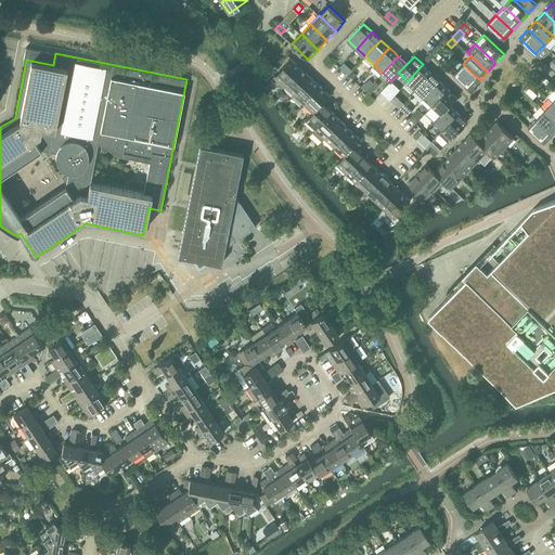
[(285,85),(301,67),(292,59),(272,79),(282,89),(285,85)]
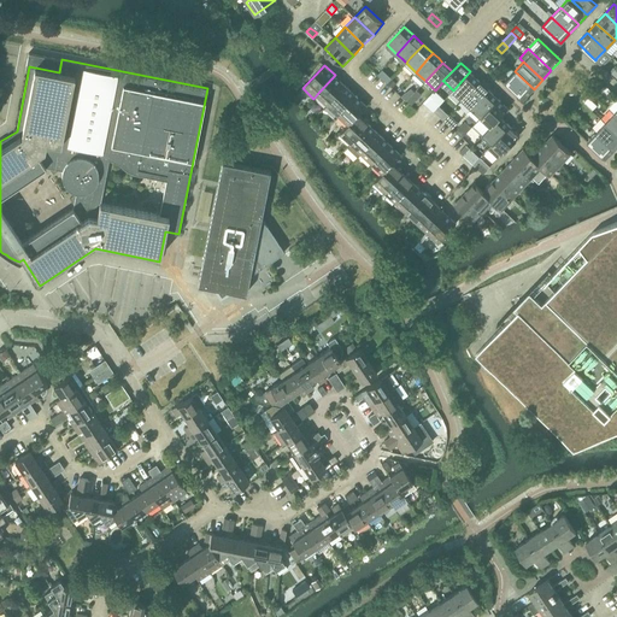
[(462,99),(480,81),(470,71),(453,90),(462,99)]
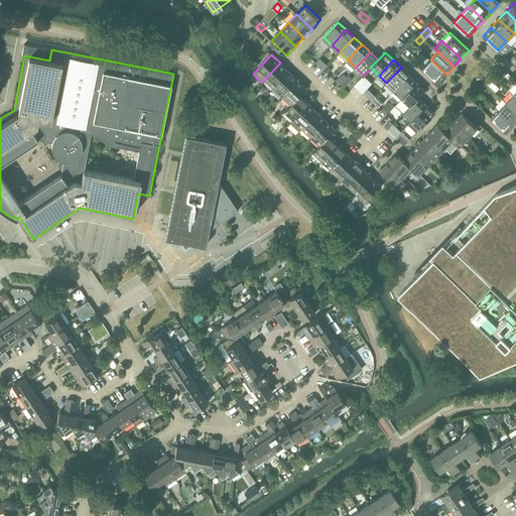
[(446,75),(430,59),(422,68),(438,83),(446,75)]
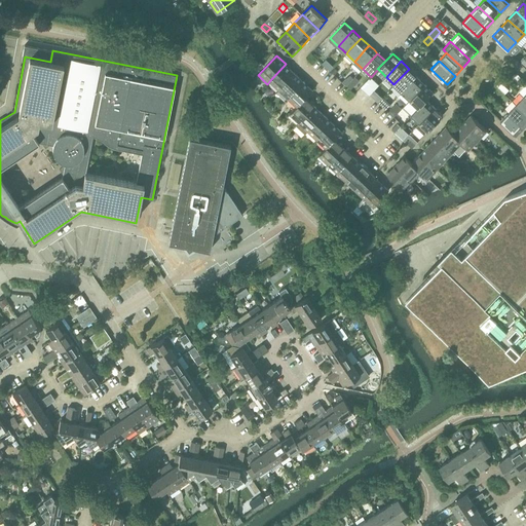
[(295,73),(286,64),(270,80),(279,88),(295,73)]
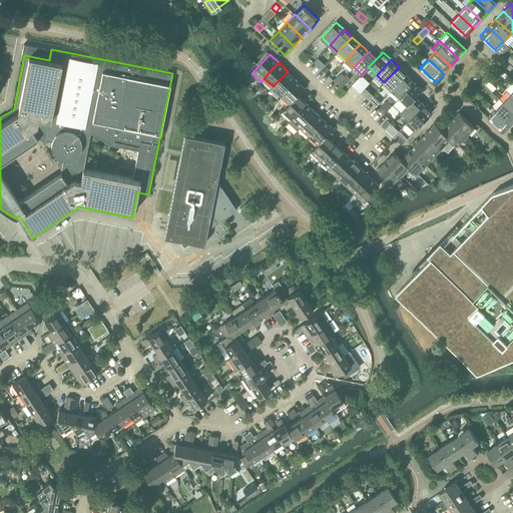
[(392,90),(407,74),(399,67),(384,82),(392,90)]
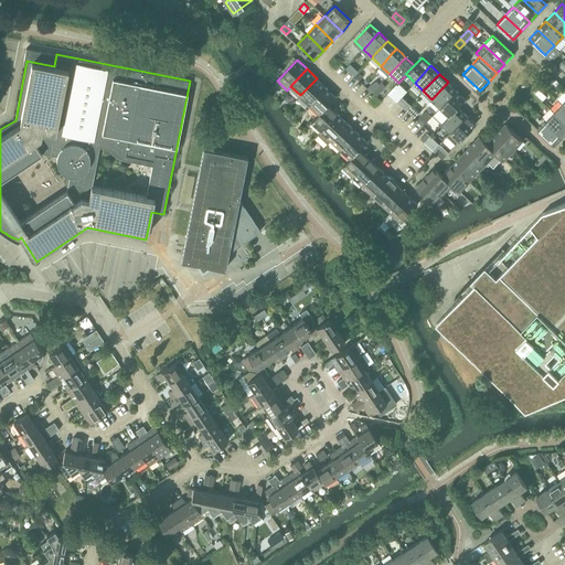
[(550,74),(541,83),(547,88),(556,80),(550,74)]
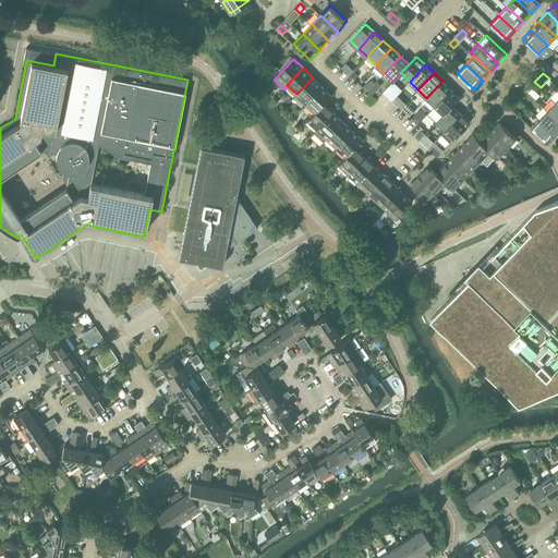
[(306,102),(322,86),(313,77),(296,94),(306,102)]
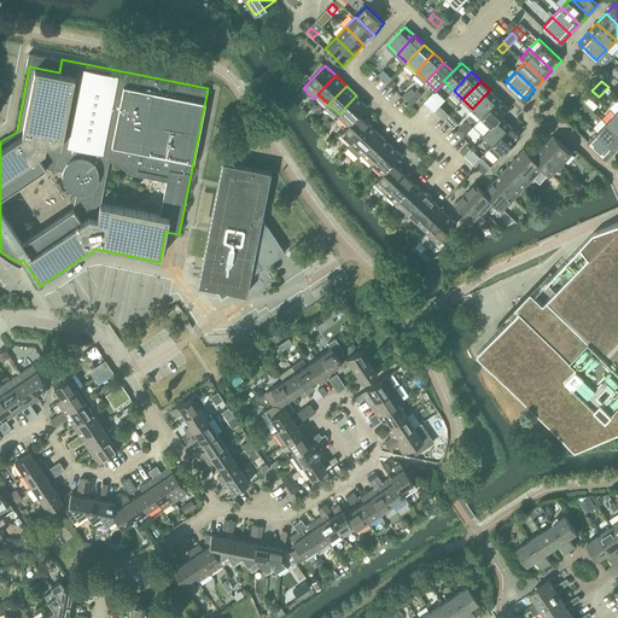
[(482,117),(500,99),(490,89),(472,109),(482,117)]
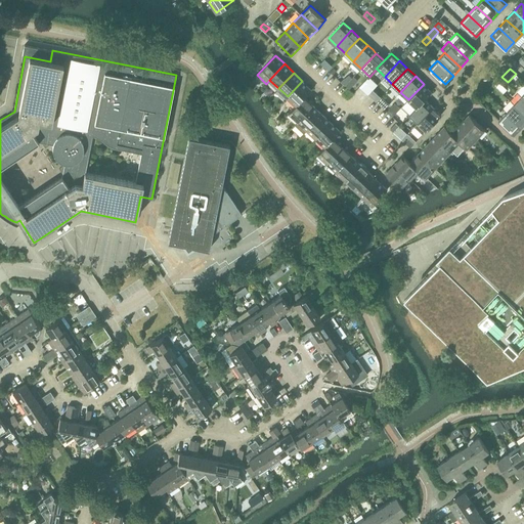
[(288,96),(297,104),(297,105),(304,97),(305,97),(311,89),(302,81),(288,96)]
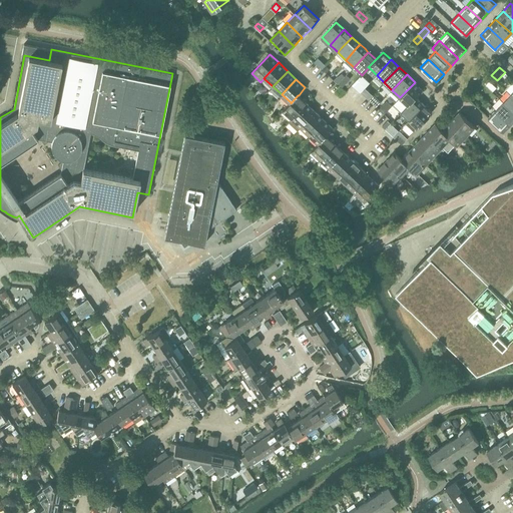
[(358,80),(354,84),(361,91),(365,87),(358,80)]
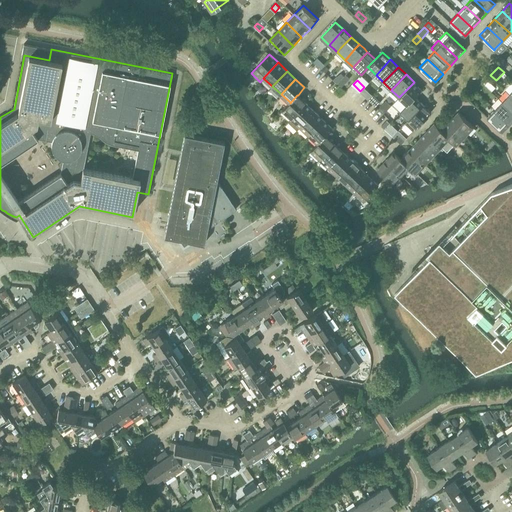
[(399,97),(407,104),(415,96),(415,97),(422,89),(414,82),(399,97)]
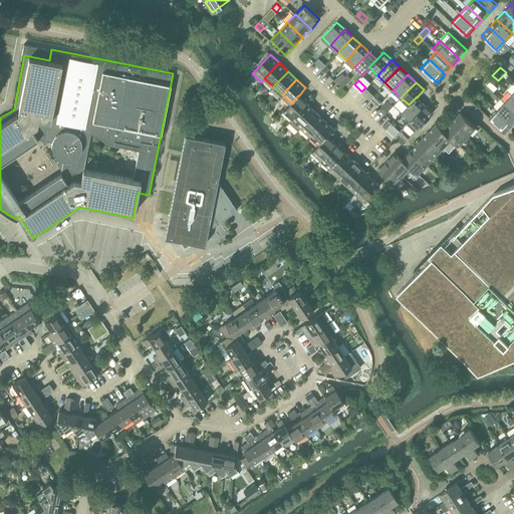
[(505,101),(513,109),(513,95),(512,93),(505,101)]
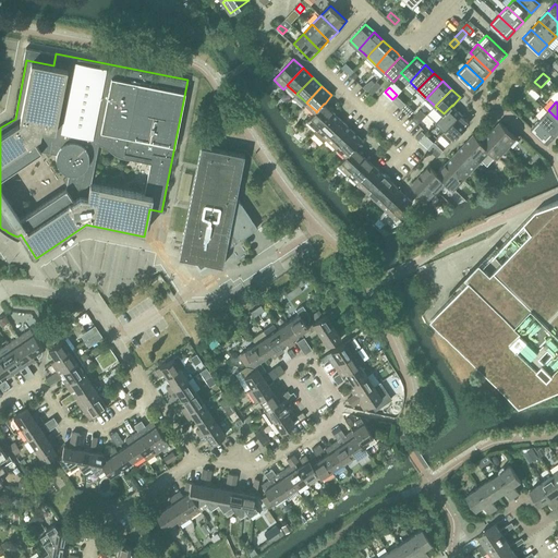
[(318,129),(334,112),(325,104),(324,104),(316,112),(316,111),(308,120),(318,129)]
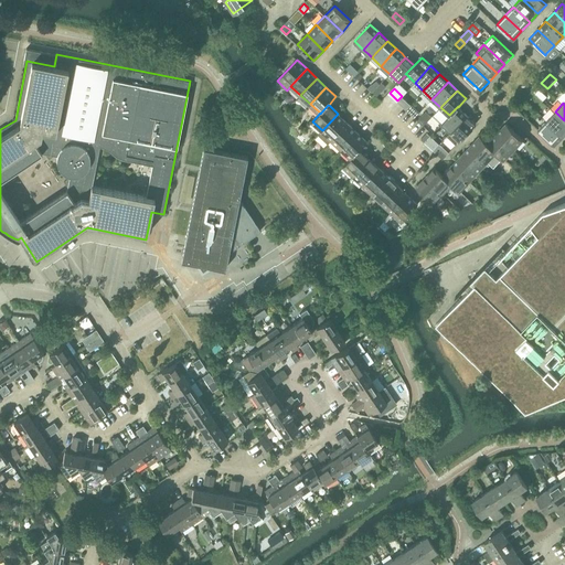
[(450,131),(467,115),(458,107),(458,106),(449,115),(441,124),(450,131)]
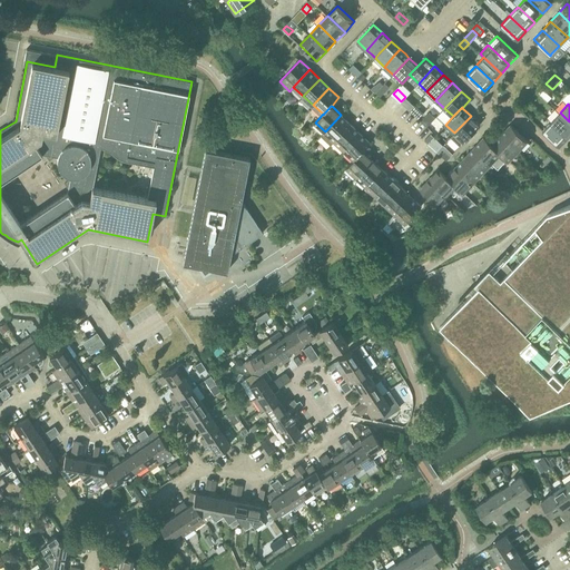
[(430,112),(422,121),(428,127),(435,118),(430,112)]
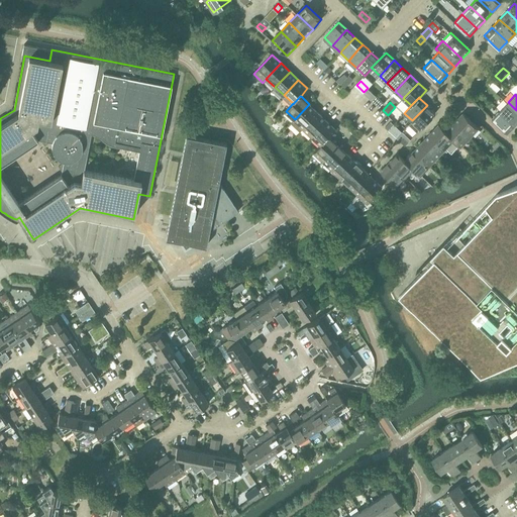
[(500,110),(516,124),(516,122),(516,110),(508,102),(500,110)]
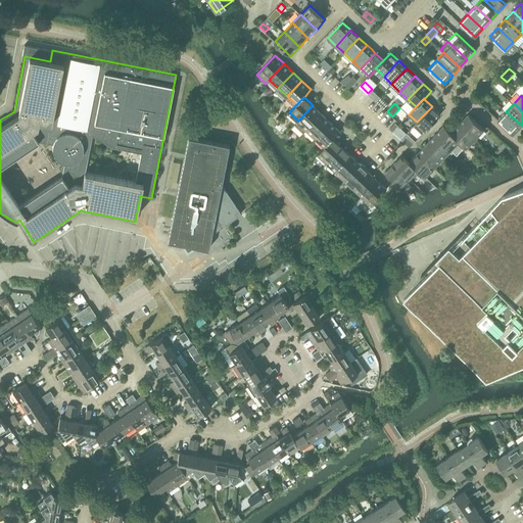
[(298,121),(295,125),(303,133),(307,130),(322,113),(313,105),(298,121)]
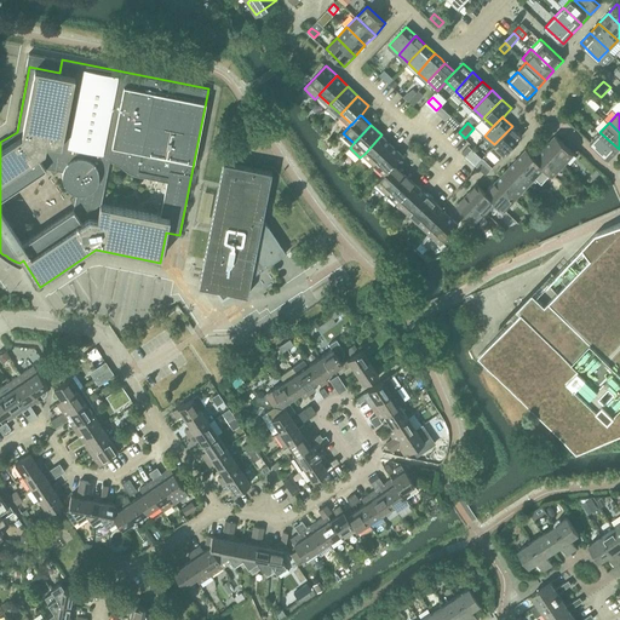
[(522,136),(512,126),(494,144),(491,149),(500,159),(522,136)]
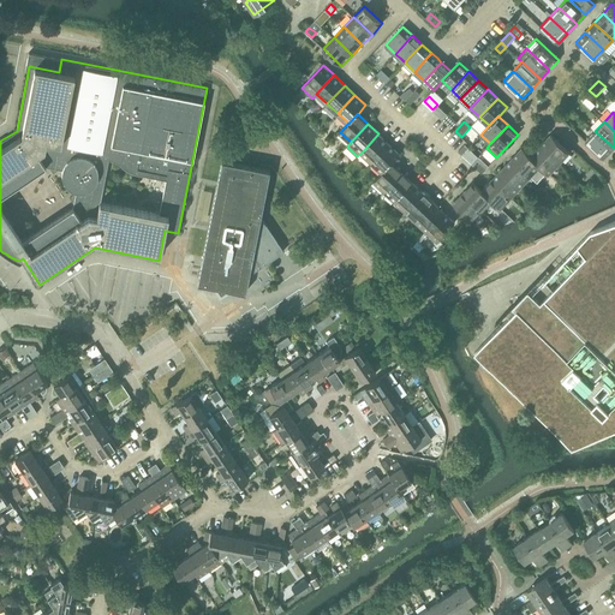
[(614,148),(595,131),(585,141),(604,159),(614,148)]
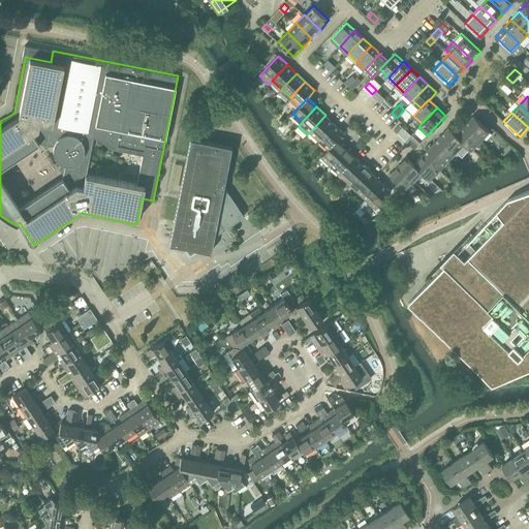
[(319,139),(335,123),(325,115),(311,131),(319,139)]
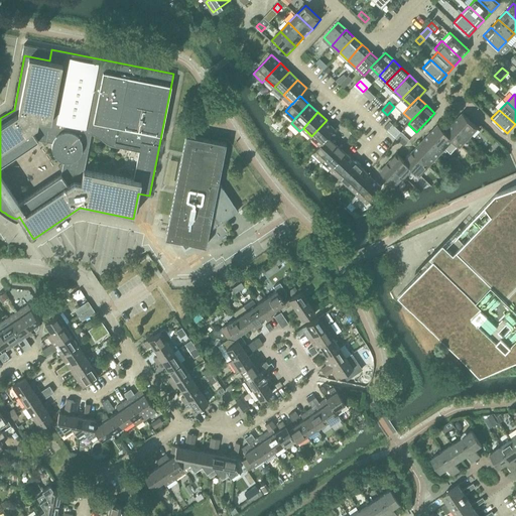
[(454,122),(469,136),(478,127),(463,113),(454,122)]
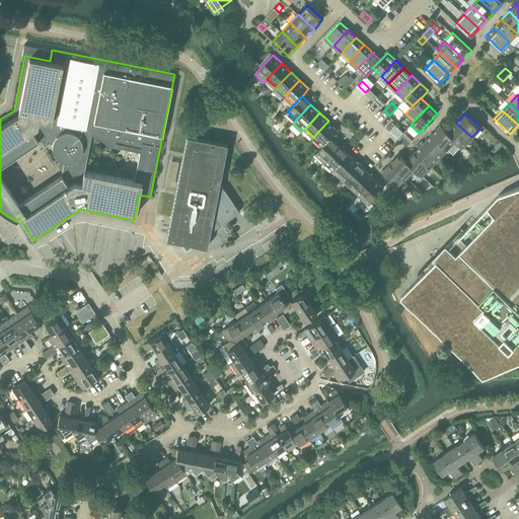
[(313,137),(322,145),(330,137),(338,130),(328,121),(313,137)]
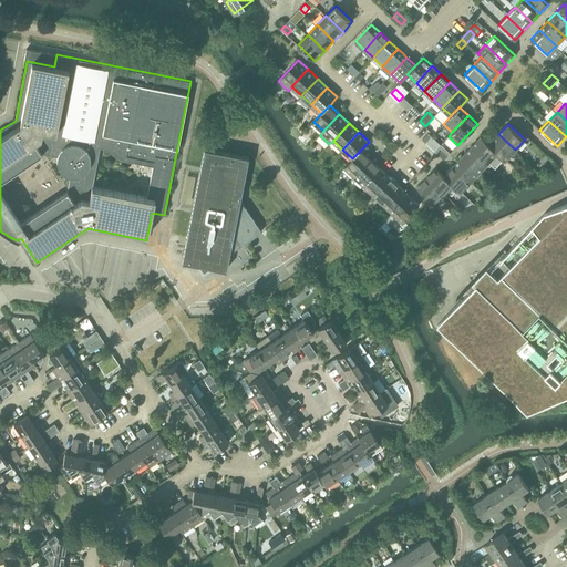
[(498,134),(490,143),(490,144),(498,152),(497,153),(506,161),(515,150),(498,134)]
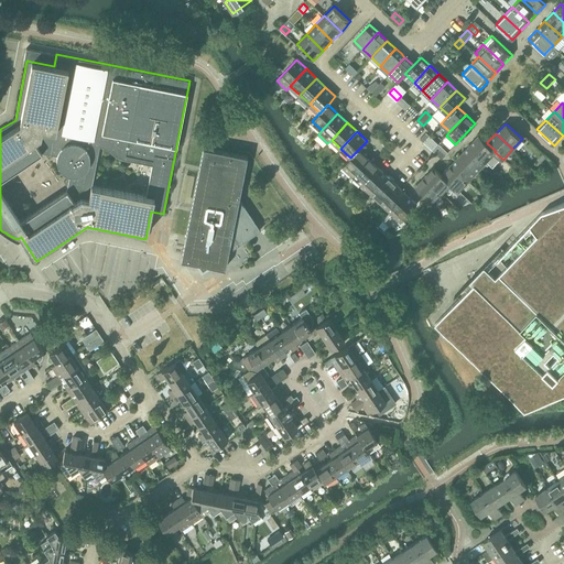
[(469,144),(486,161),(495,152),(496,151),(487,143),(487,142),(479,136),(469,144)]
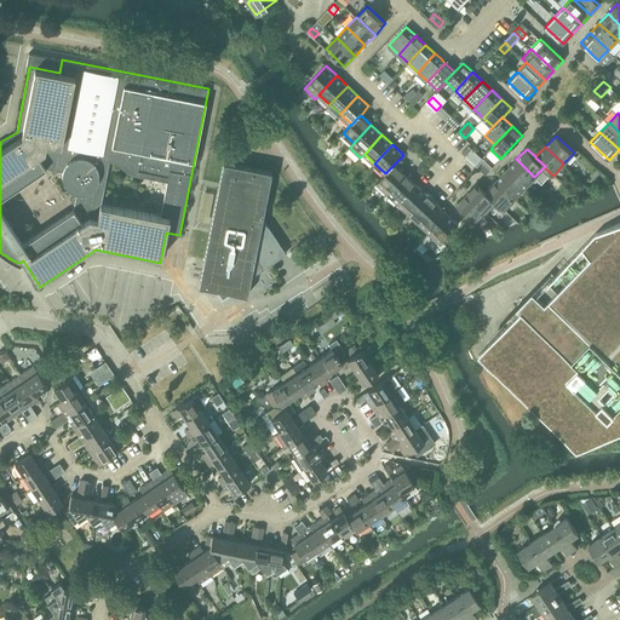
[(478,155),(472,161),(476,165),(482,159),(478,155)]
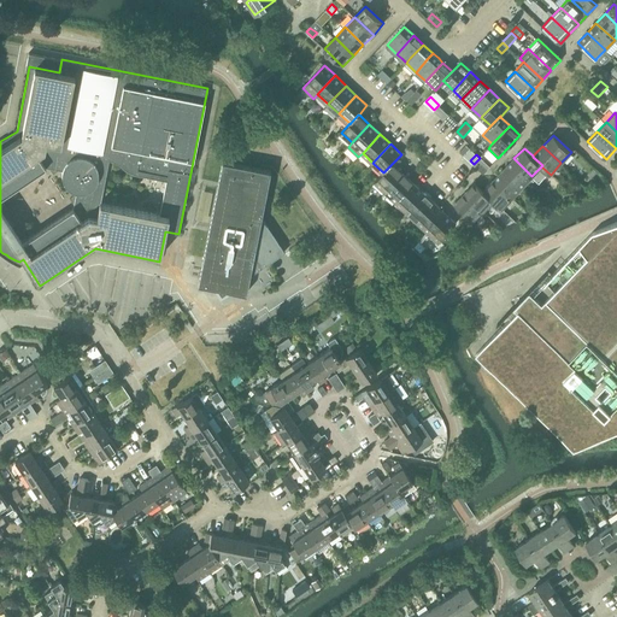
[(532,176),(513,158),(504,170),(522,187),(532,176)]
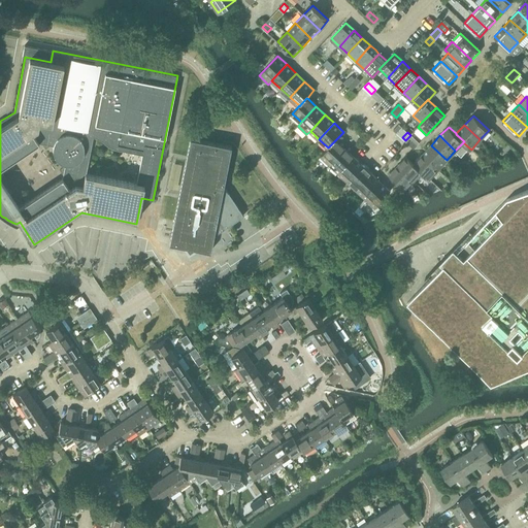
[(169,243),(173,244),(185,246),(189,252),(188,252),(188,253),(194,249),(210,252),(213,235),(243,216),(243,215),(242,216),(223,187),(231,146),(190,138),(169,243)]
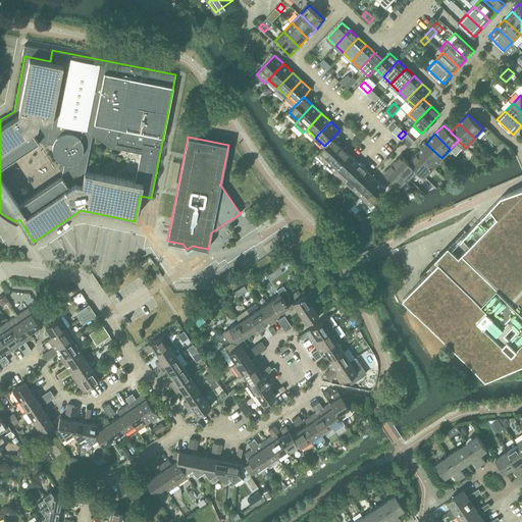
[(326,162),(342,146),(332,138),(324,146),(317,153),(326,162)]
